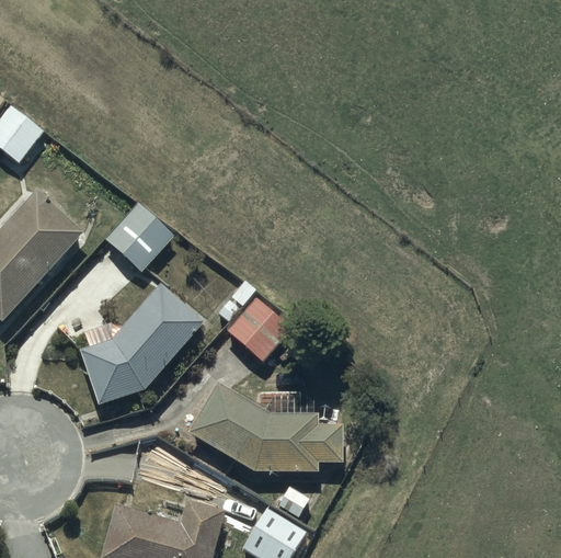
[(10,105),(0,117),(0,148),(19,163),(43,132),(10,105)]
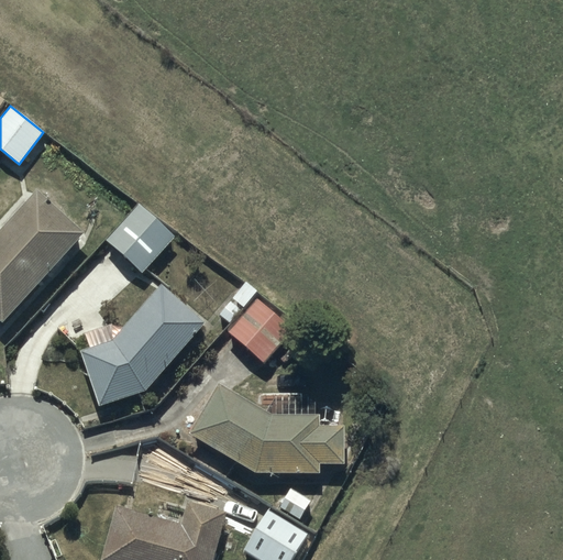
[(0,230),(0,319),(2,322),(84,233),(36,190),(0,230)]
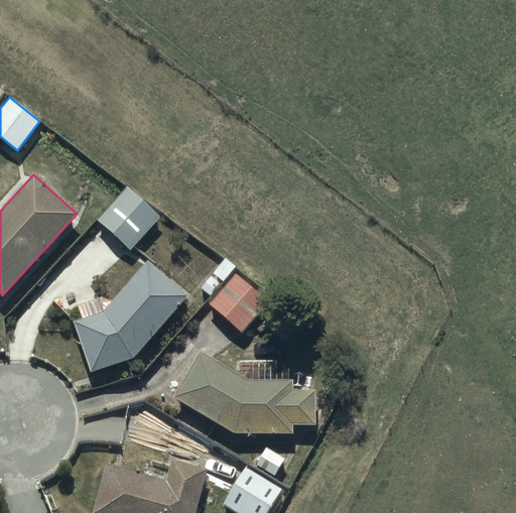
[(127,186),(96,220),(130,251),(160,218),(127,186)]
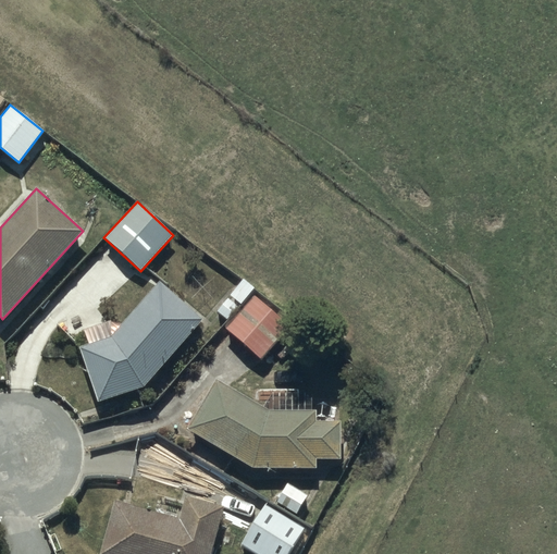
[(84,330),(88,344),(79,347),(99,401),(144,384),(200,318),(159,282),(121,325),(110,320),(84,330)]
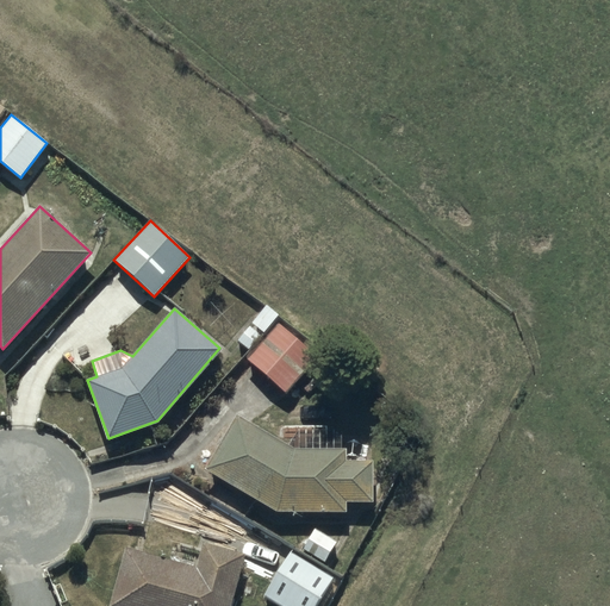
[(279,324),(248,358),(286,393),(317,358),(279,324)]
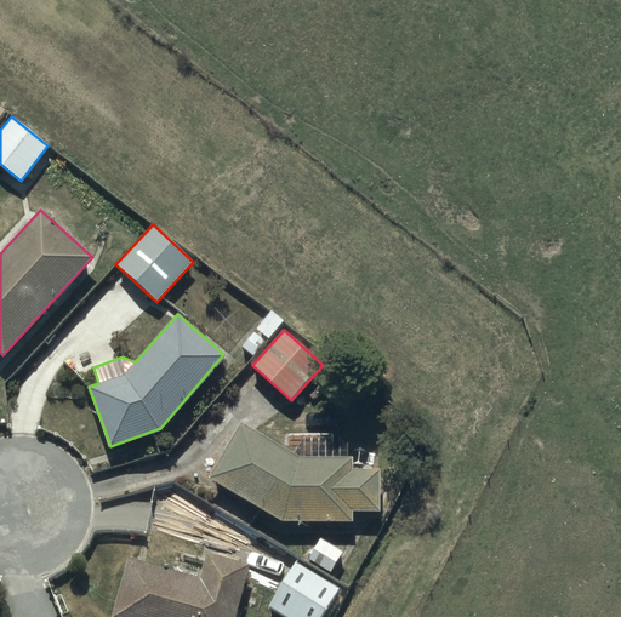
[(240,422),(209,478),(284,521),(352,521),(352,513),(379,513),(379,468),(349,468),(349,434),(303,434),(292,452),(240,422)]
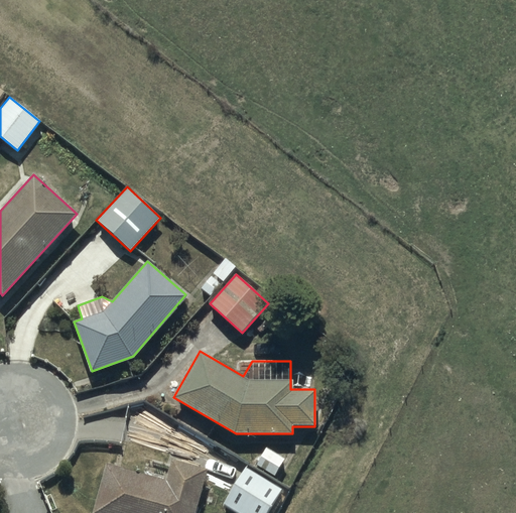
[(107,463),(91,512),(194,512),(208,469),(170,458),(164,480),(107,463)]
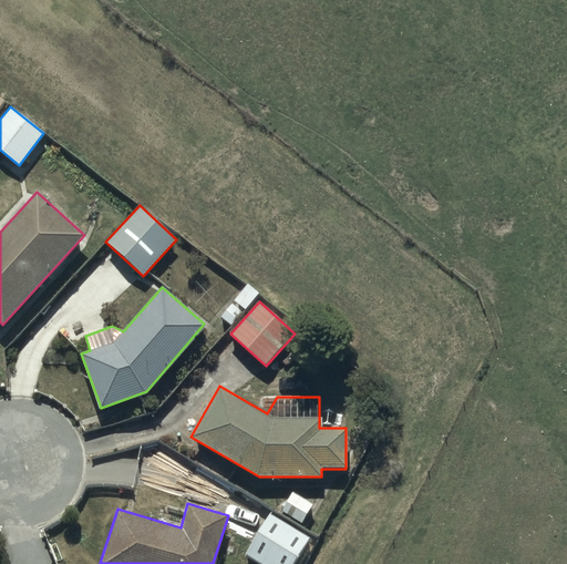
[(290,563),(308,536),(269,513),(245,552),(264,563),(290,563)]
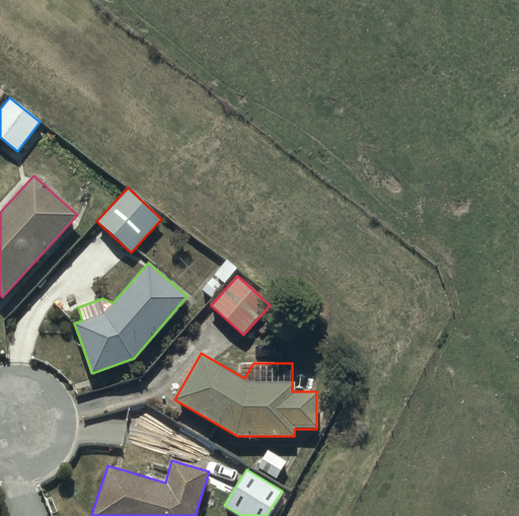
All buildings are outlined.
